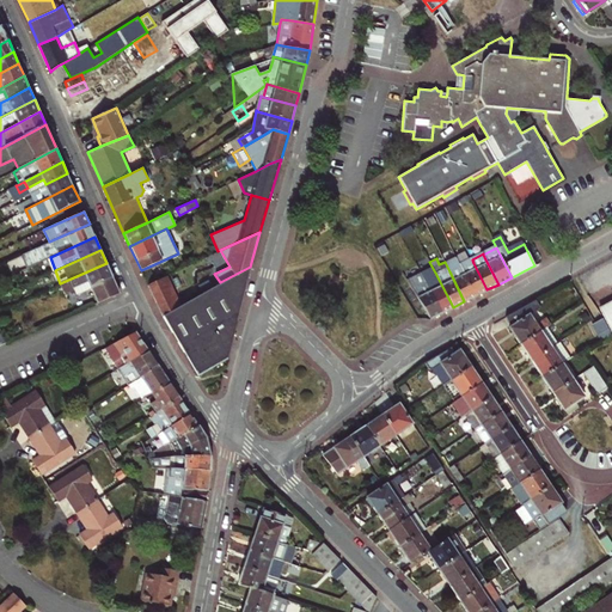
[(472,259),(460,267),(475,297),(487,289),(473,263),(472,259)]
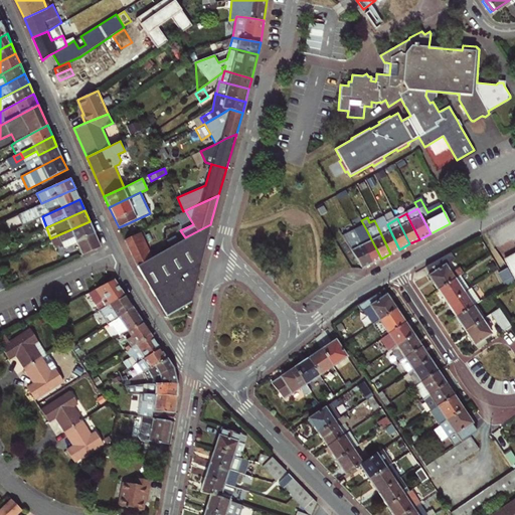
[(101,246),(90,221),(50,238),(54,247),(63,243),(64,247),(75,242),(81,254),(101,246)]
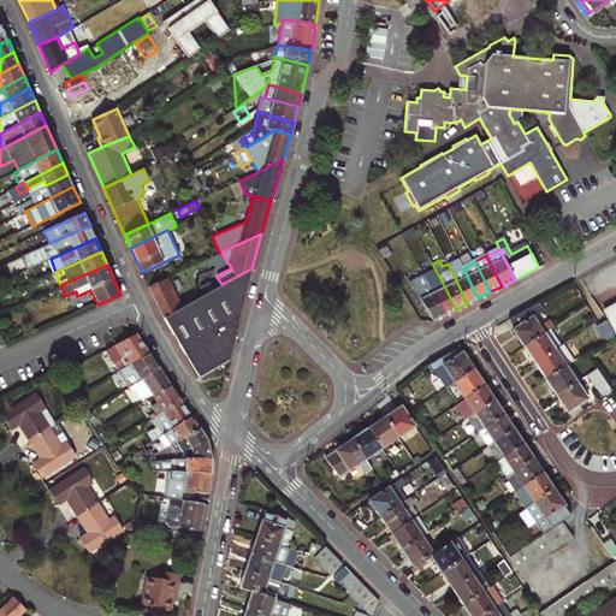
[(218,351),(229,360),(252,268),(221,284),(214,289),(205,295),(188,304),(207,337),(205,344),(219,348),(218,351)]
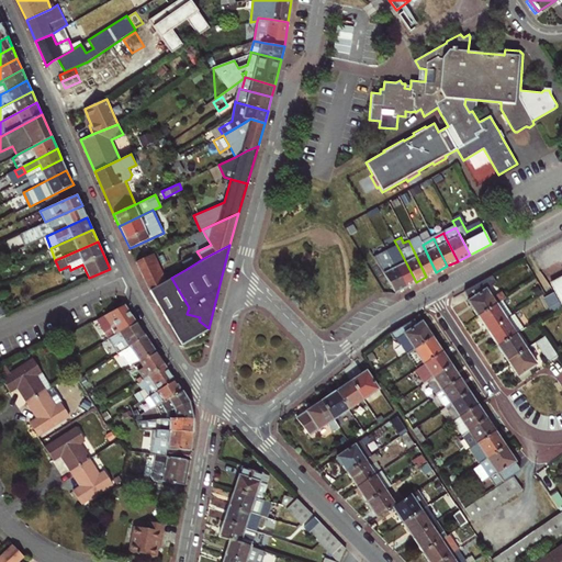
[(423,245),(413,249),(426,277),(436,272),(423,245)]
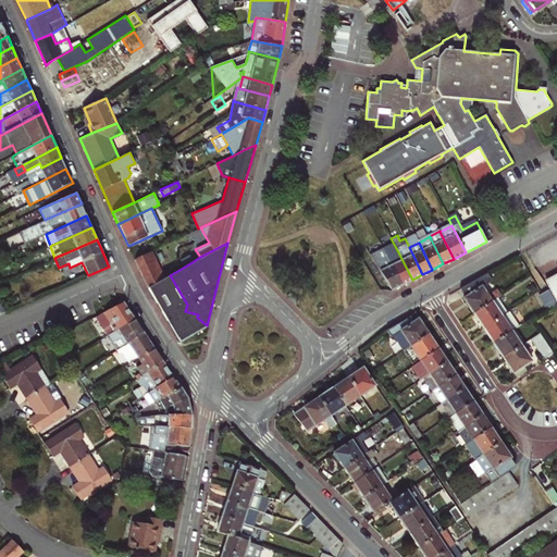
[(390,246),(383,249),(403,285),(412,280),(396,248),(392,250),(390,246)]
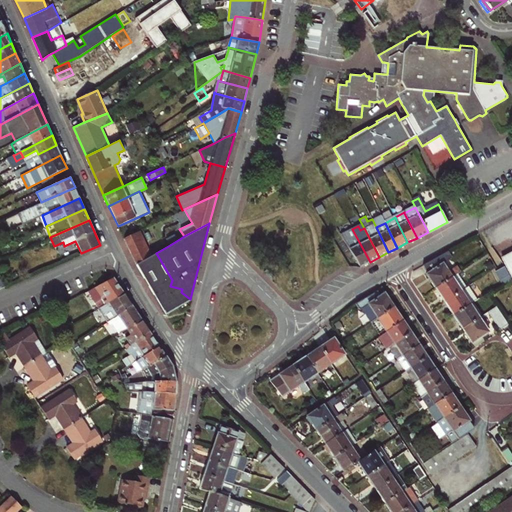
[(341,235),(360,266),(370,262),(352,229),(341,235)]
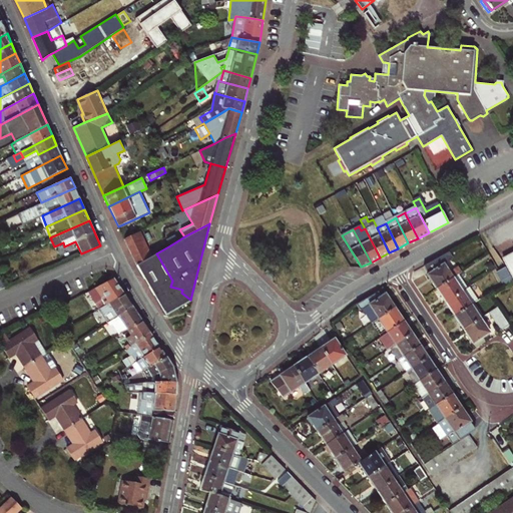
[(140,230),(124,237),(137,265),(152,255),(140,230)]
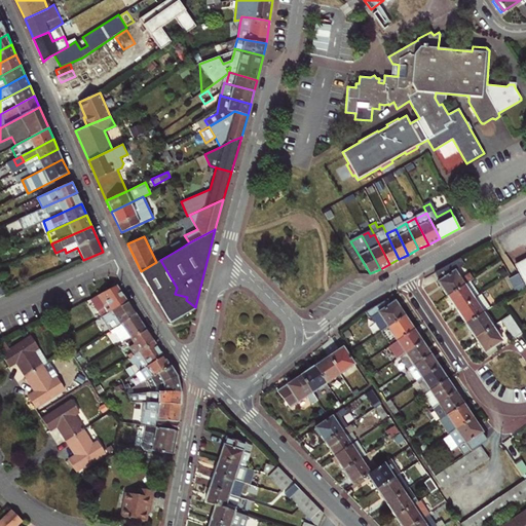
[(175,252),(183,247),(179,240),(172,245),(175,252)]
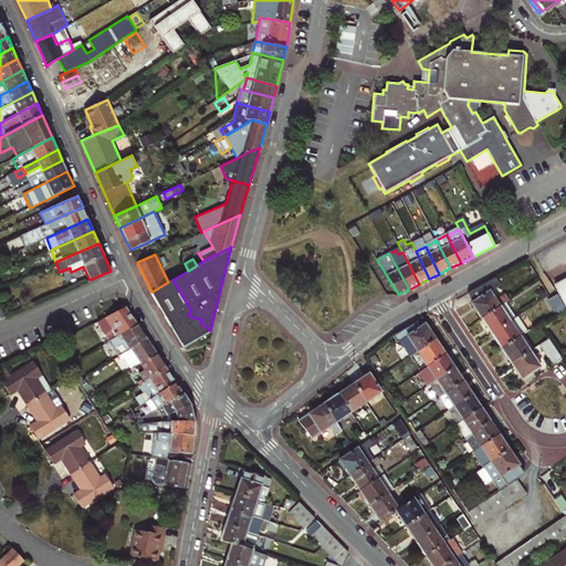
[(184,348),(210,331),(200,323),(201,320),(188,316),(190,310),(173,280),(168,282),(152,292),(184,348)]
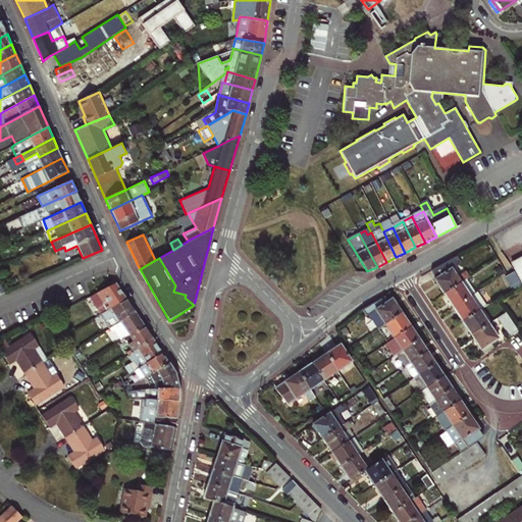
[(521,258),(513,263),(521,279),(521,258)]
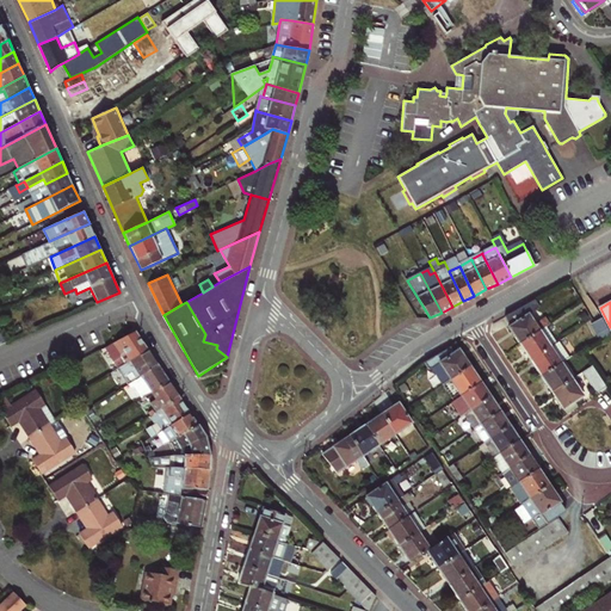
[(508,327),(519,344),(544,327),(549,323),(545,319),(536,325),(529,315),(536,310),(530,303),(505,316),(510,327),(508,327)]
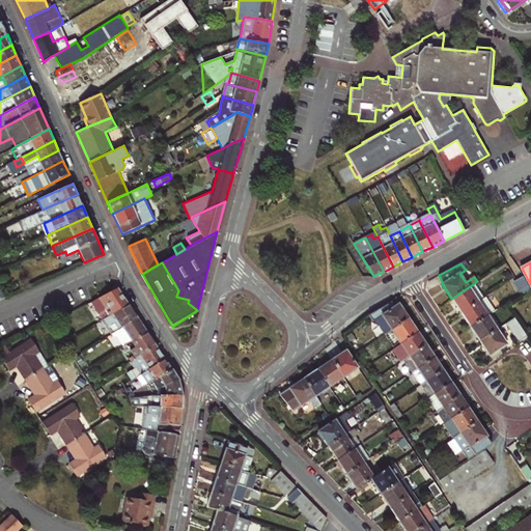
[(522,298),(530,291),(530,290),(524,276),(513,281),(522,298)]
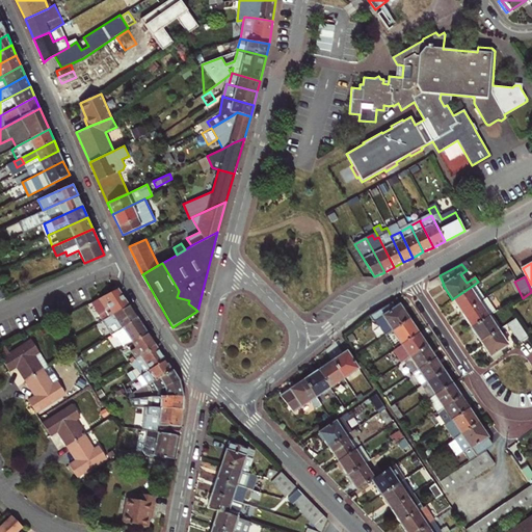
[(474,285),(452,299),(461,314),(483,299),(474,285)]
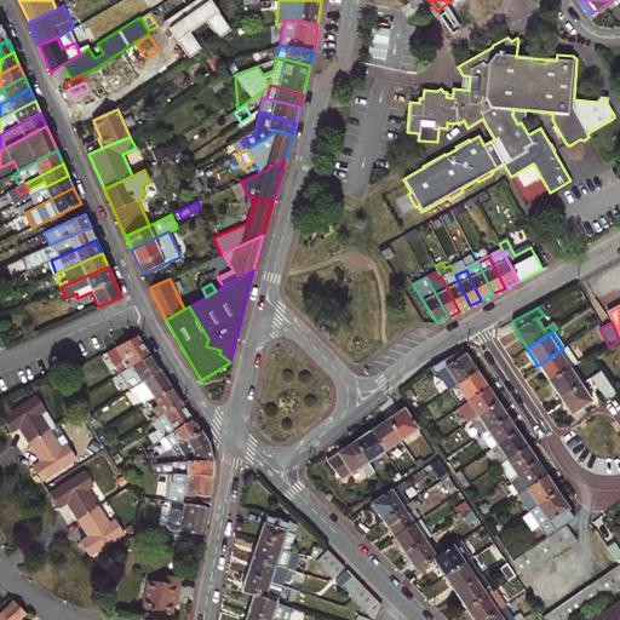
[(114,363),(120,374),(150,355),(138,336),(113,349),(115,352),(109,355),(113,361),(124,355),(126,357),(114,363)]
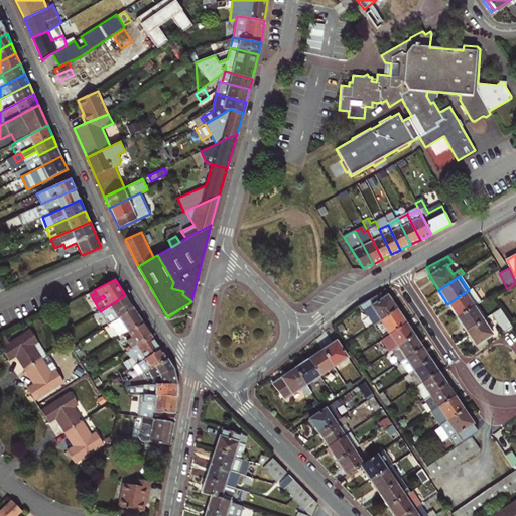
[(472,288),(469,290),(447,304),(457,317),(474,306),(480,301),(472,288)]
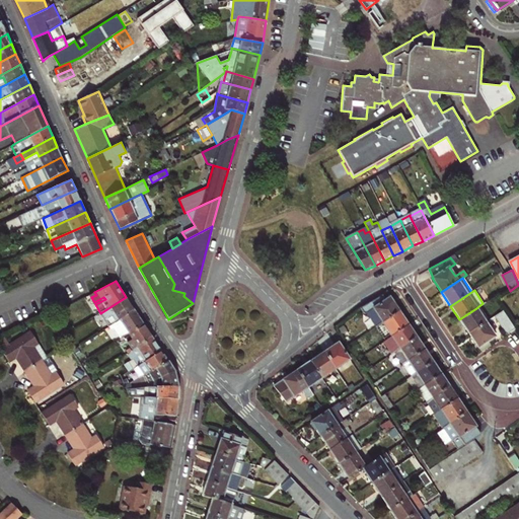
[(367,313),(375,326),(399,311),(390,297),(385,299),(383,295),(361,308),(365,314),(367,313)]
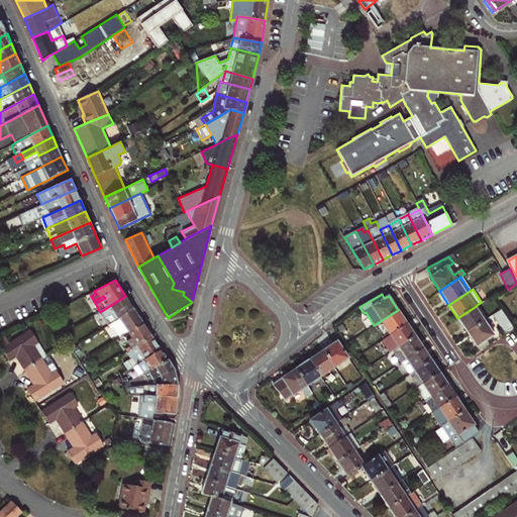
[(108,325),(114,322),(134,309),(125,296),(100,312),(108,325)]
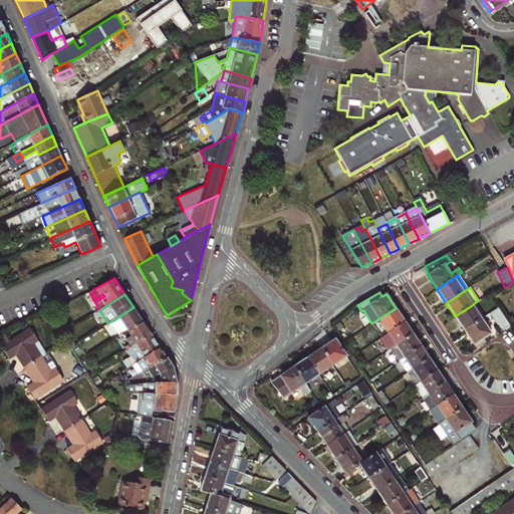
[(481,319),(472,305),(455,316),(464,330),(481,319)]
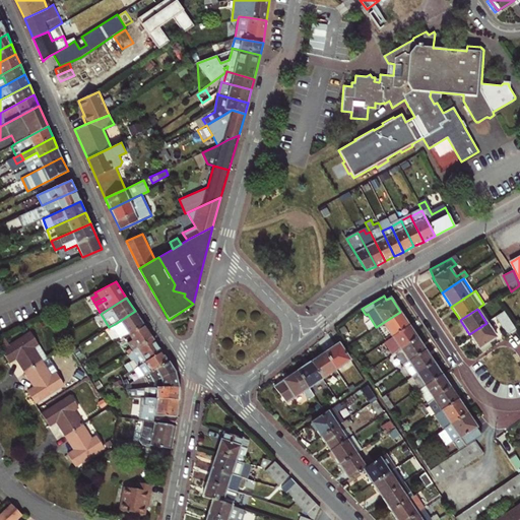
[(123,337),(129,334),(144,325),(135,311),(115,324),(117,327),(123,337)]
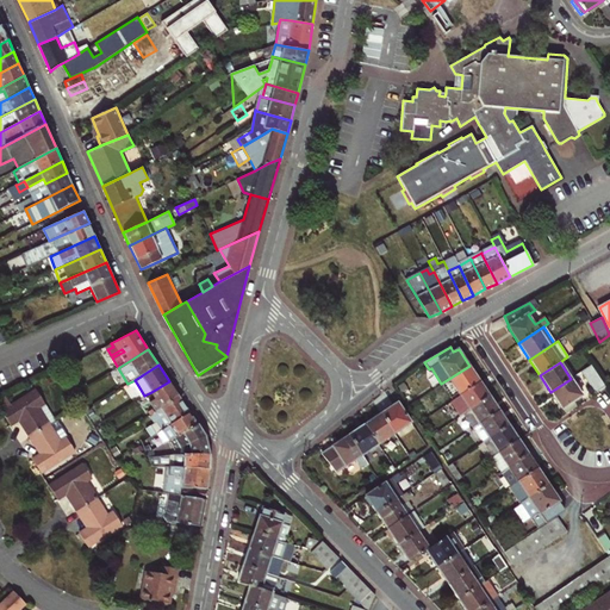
[(452,400),(480,383),(470,366),(441,384),(452,400)]
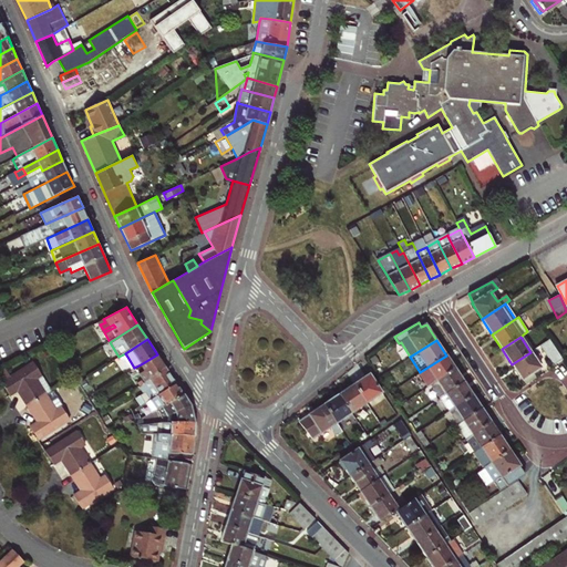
[(562,359),(549,340),(540,346),(553,364),(562,359)]
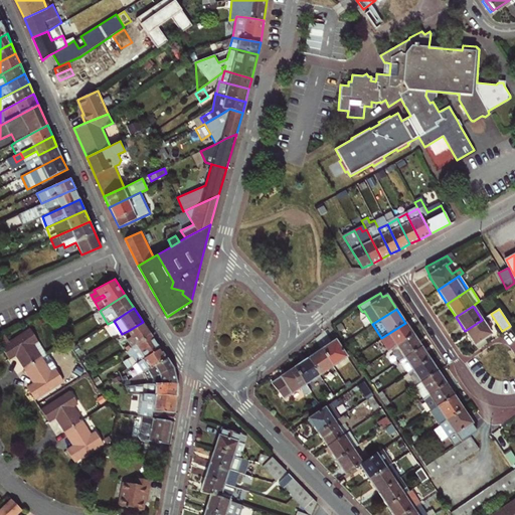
[(482,320),(465,331),(474,345),(483,339),(491,334),(482,320)]
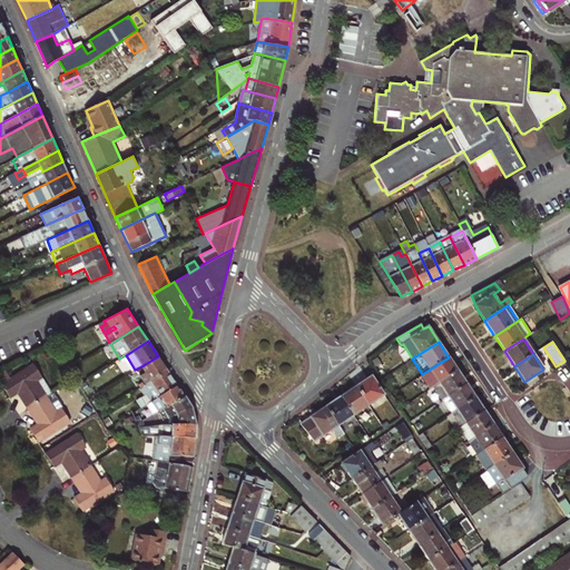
[(139,384),(141,387),(167,371),(158,356),(141,366),(146,372),(140,375),(144,381),(139,384)]
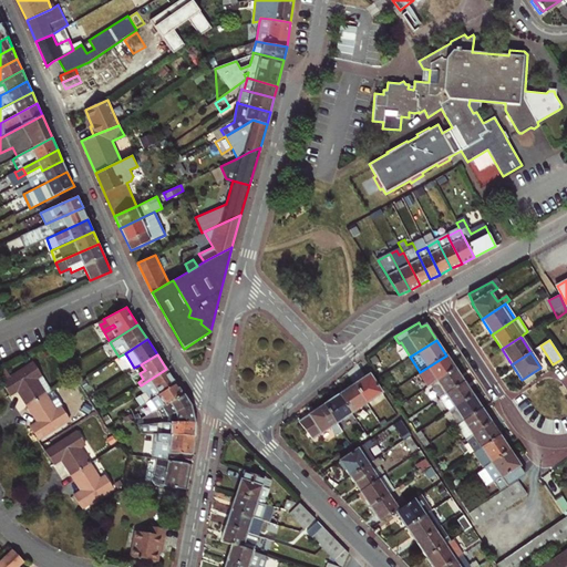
[(429,385),(431,384),(455,368),(446,356),(420,372),(429,385)]
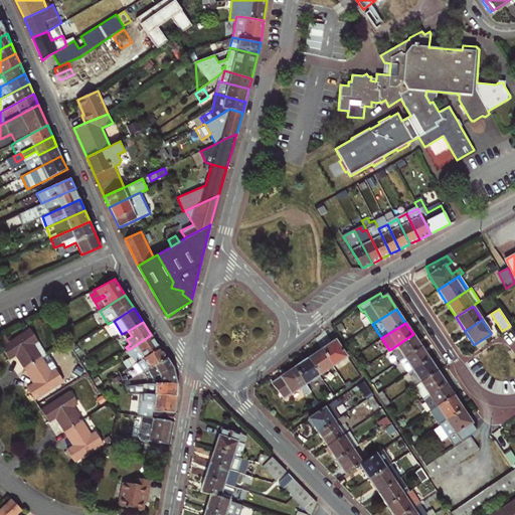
[(122,334),(116,324),(113,326),(119,336),(122,334)]
